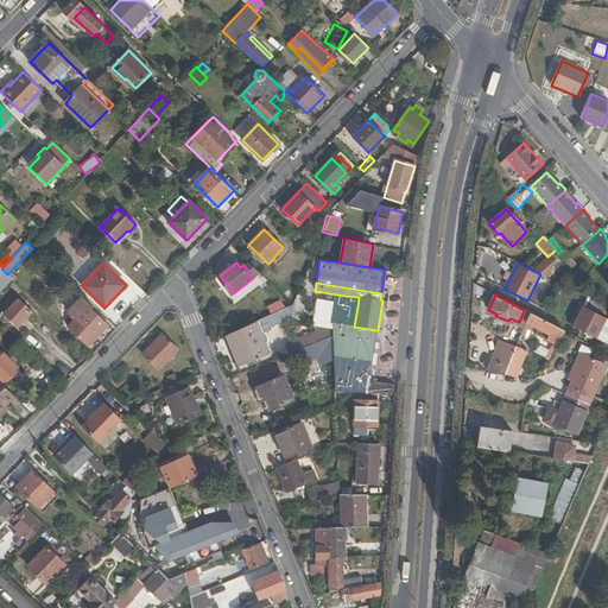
[(354,305),(358,306),(359,297),(346,296),(344,306),(354,308),(354,305)]
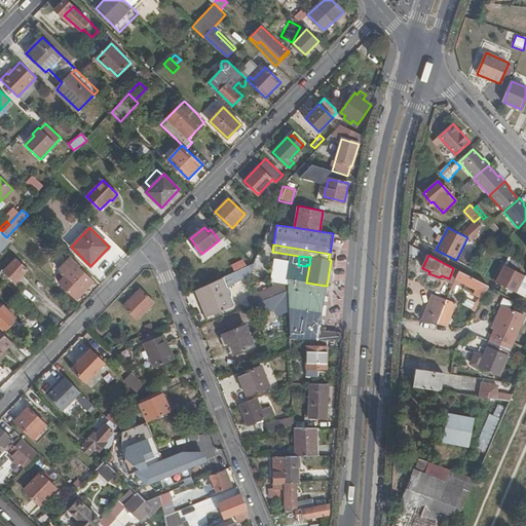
[(15,259),(4,271),(15,283),(27,270),(15,259)]
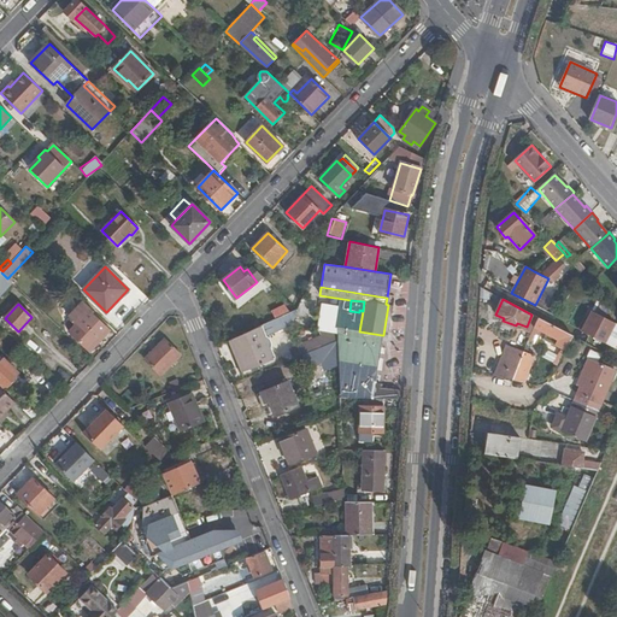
[(586,322),(583,319),(579,328),(605,342),(616,323),(592,310),(588,317),(586,322)]
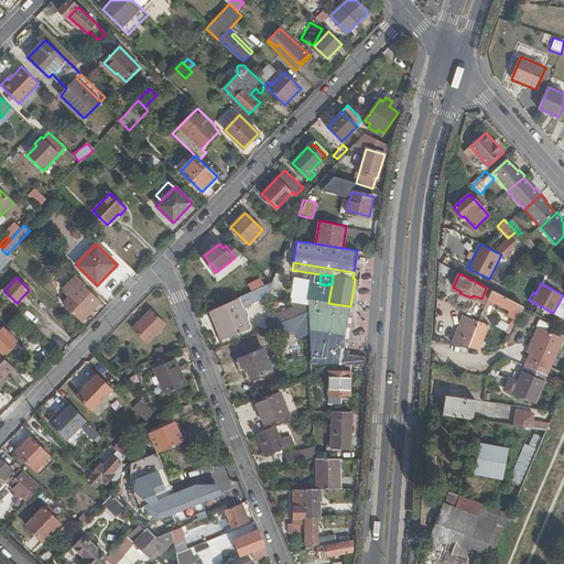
[(83,286),(66,305),(80,318),(97,301),(83,286)]
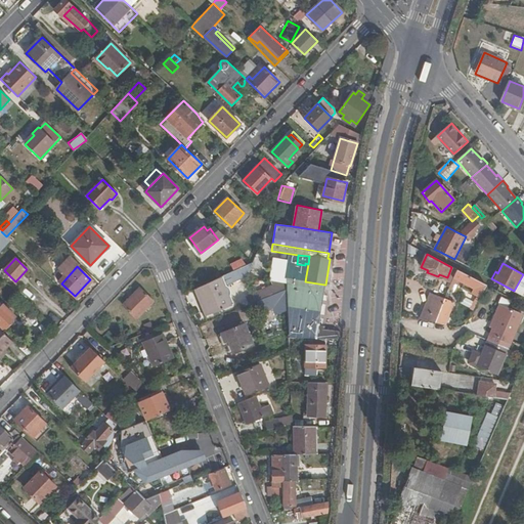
[(198,288),(202,298),(209,314),(231,305),(224,289),(242,281),(237,269),(198,288)]
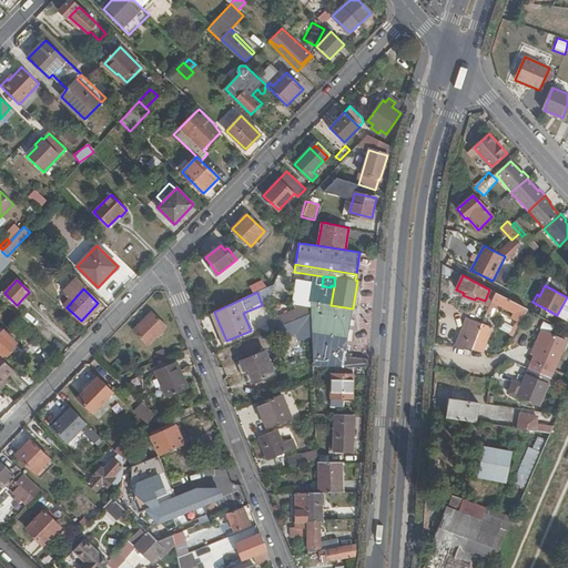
[(494,292),(487,312),(493,314),(497,304),(516,314),(519,305),(494,292)]
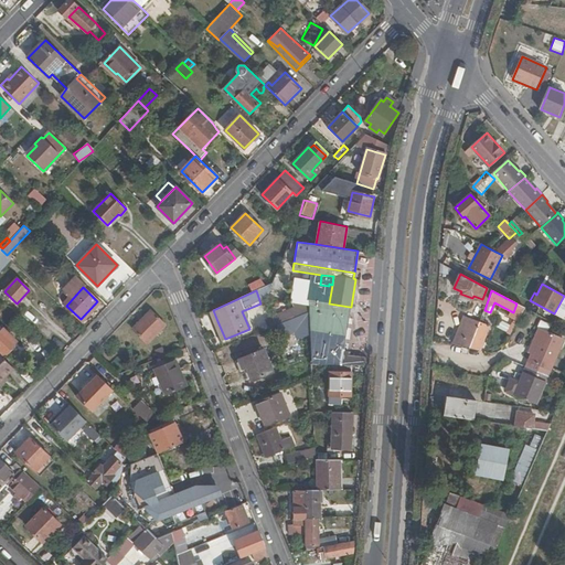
[(330,364),(341,365),(350,307),(329,304),(308,300),(309,315),(310,326),(310,334),(311,364),(330,364)]
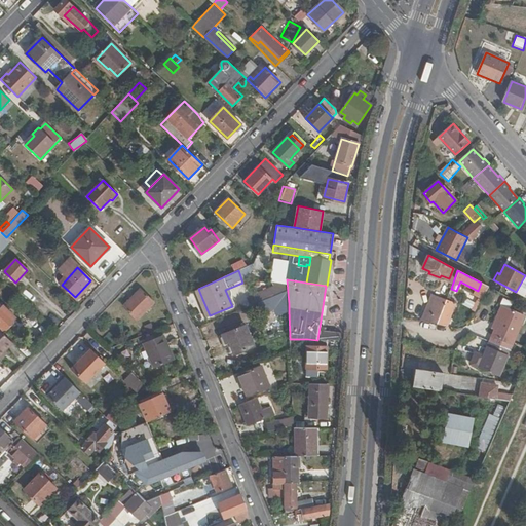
[(124,306),(138,318),(153,302),(141,290),(124,306)]
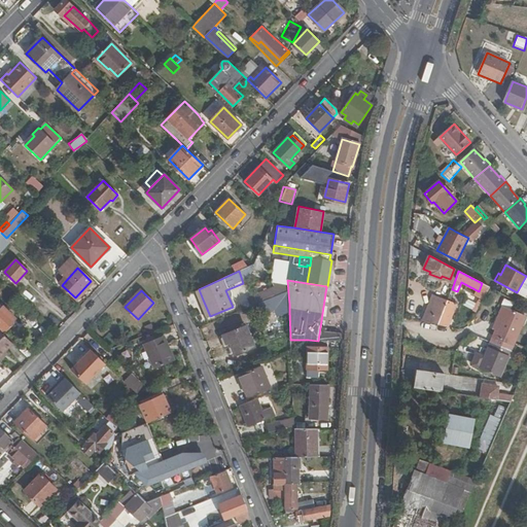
[(289,304),(288,293),(257,305),(261,315),(281,307),(289,304)]
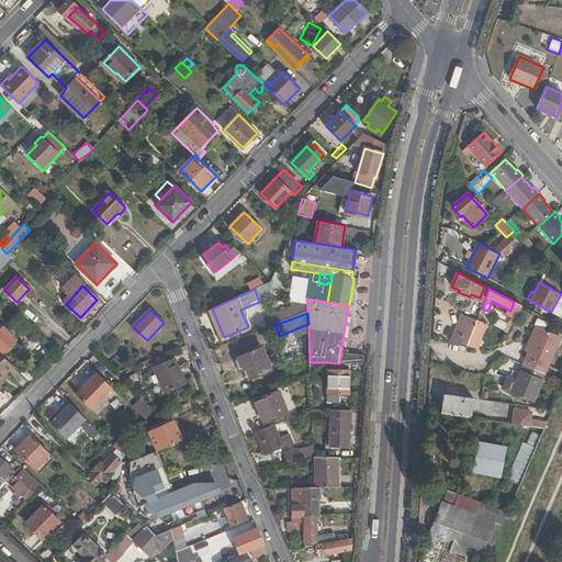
[(451,343),(467,346),(474,327),(476,321),(461,315),(451,343)]
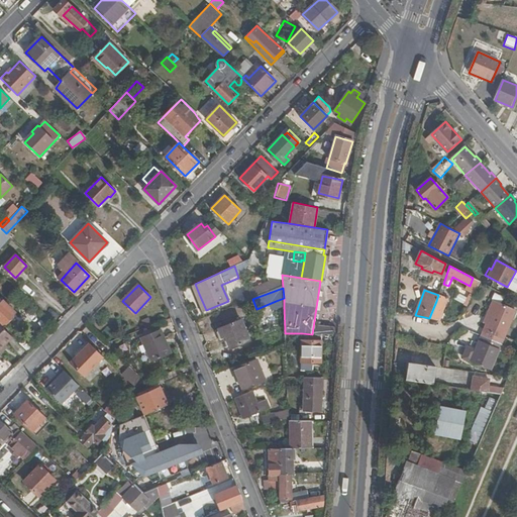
[(206,310),(199,294),(194,296),(200,312),(206,310)]
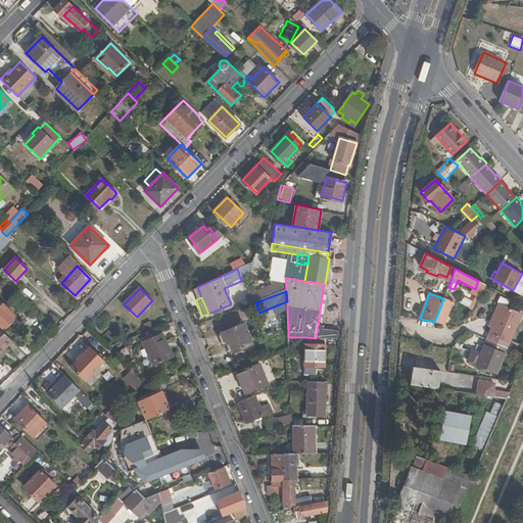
[(0,328),(2,331),(12,321),(11,319),(15,315),(3,303),(0,305),(0,328)]
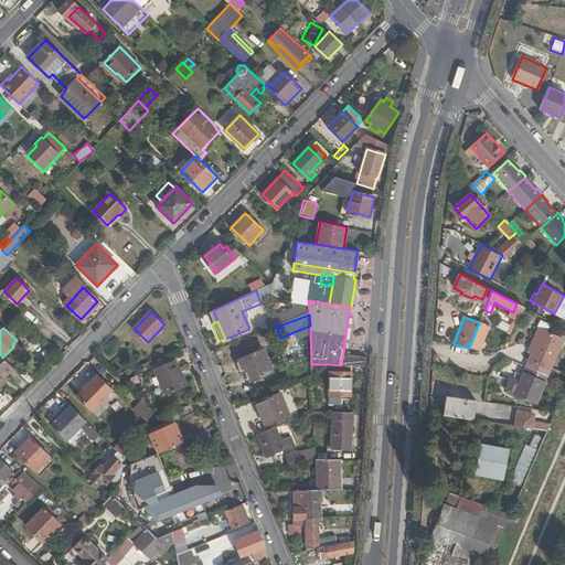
[(483,332),(477,329),(469,348),(477,350),(483,332)]
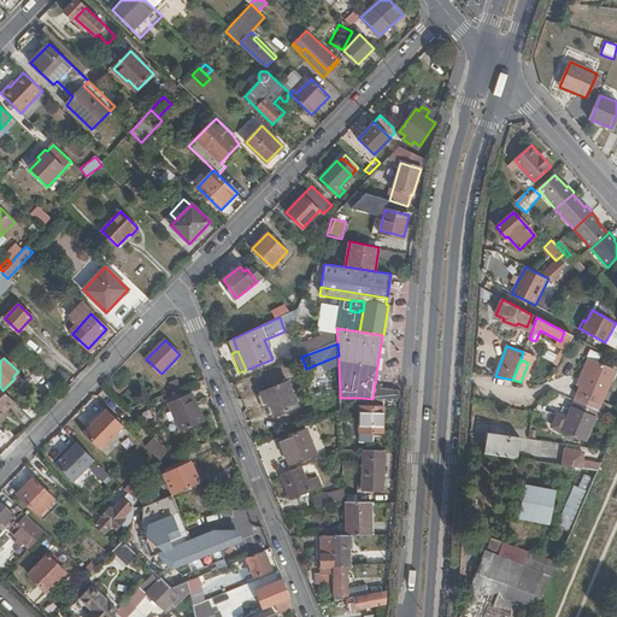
[(615,371),(589,360),(577,385),(581,386),(575,400),(566,419),(558,416),(553,427),(586,440),(598,410),(615,371)]
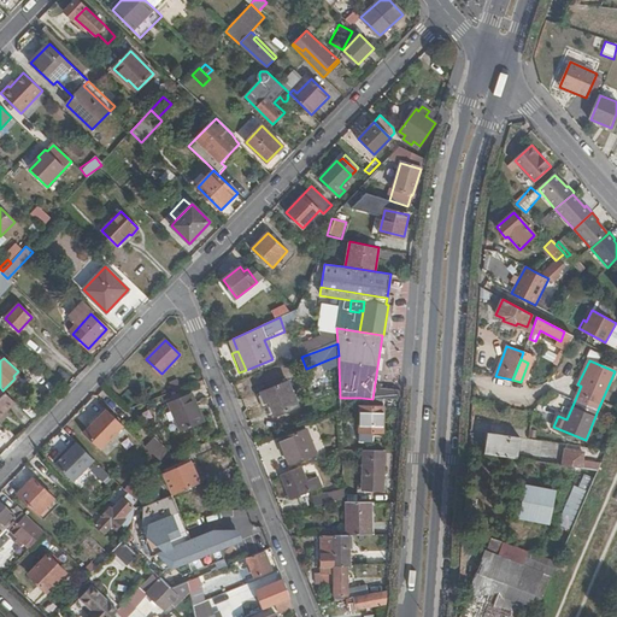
[(174,392),(182,389),(177,380),(169,382),(174,392)]
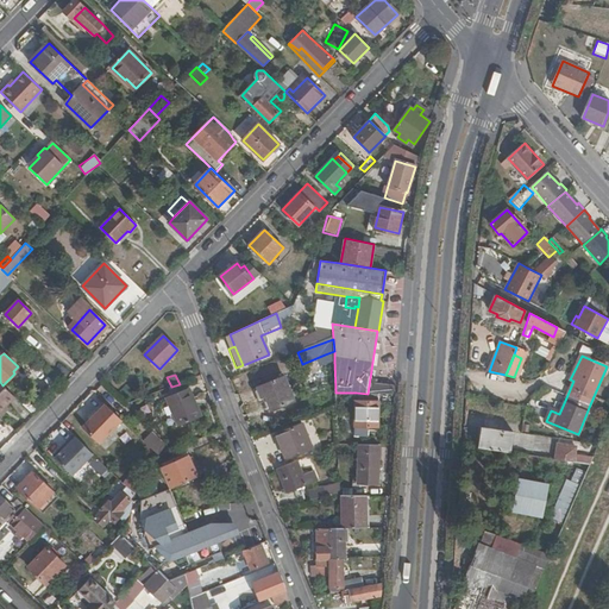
[(262,396),(265,395),(271,409),(294,401),(284,377),(276,381),(268,384),(258,388),(262,396)]
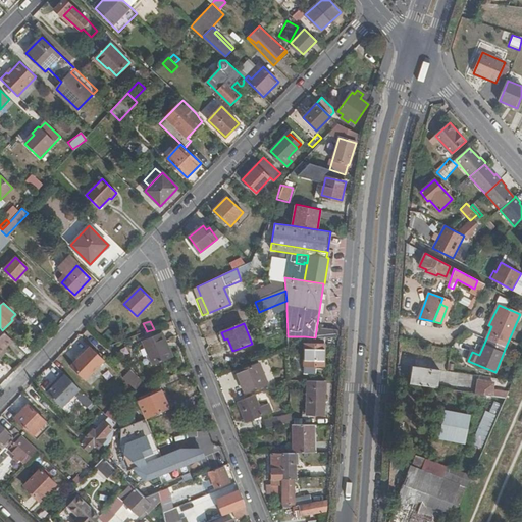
[(0,327),(0,353),(6,347),(12,340),(2,330),(0,327)]
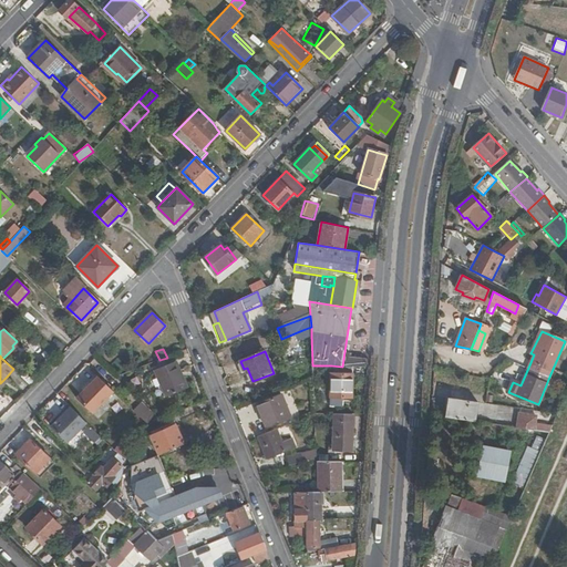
[(166,397),(184,389),(177,372),(181,372),(176,362),(155,371),(166,397)]
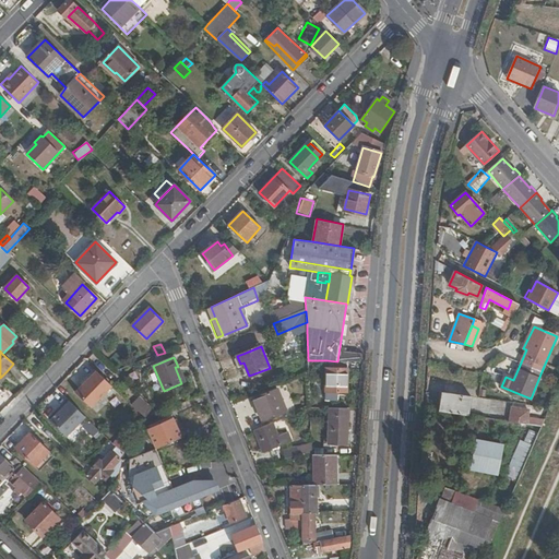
[(337,361),(326,360),(325,400),(339,400),(339,392),(346,392),(347,361),(337,361)]
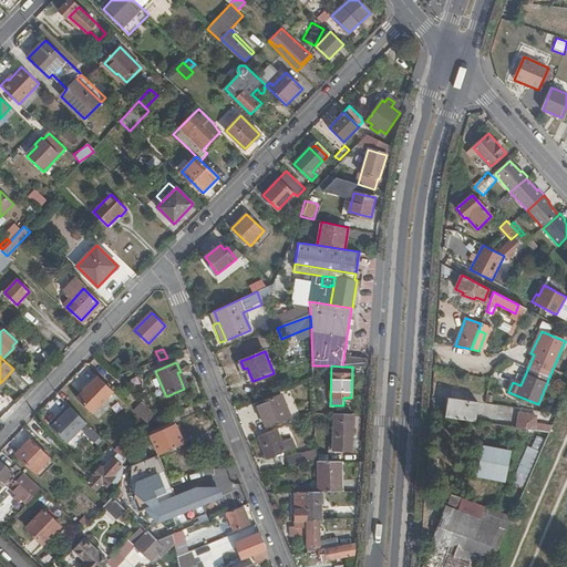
[(112,391),(95,375),(74,398),(91,413),(112,391)]
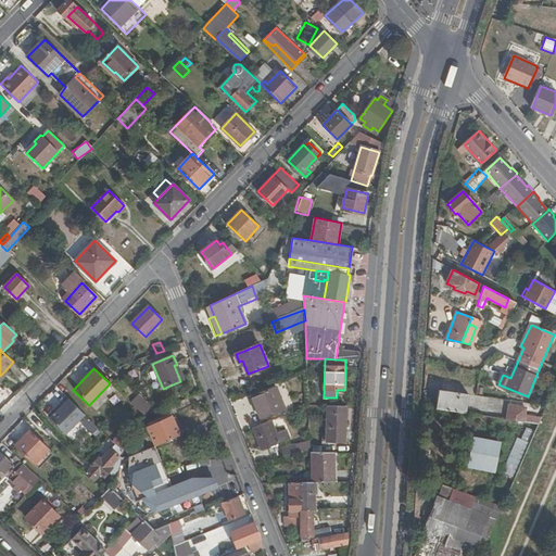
[(7,369),(0,376),(0,378),(1,380),(9,373),(7,369)]
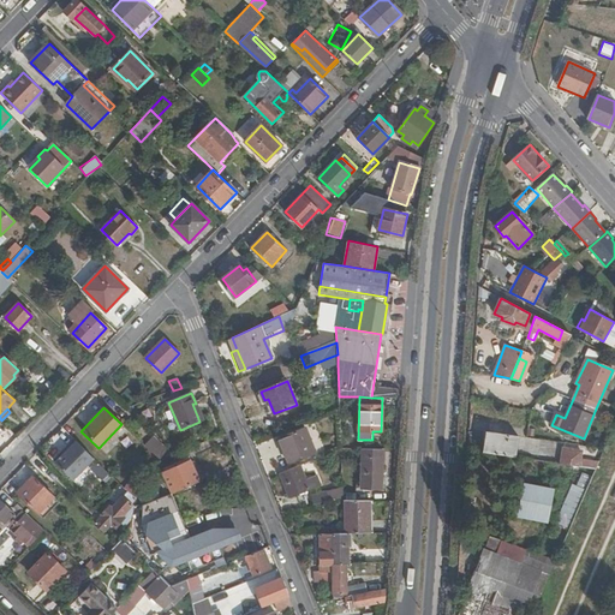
[(305,429),(280,439),(288,463),(315,453),(305,429)]
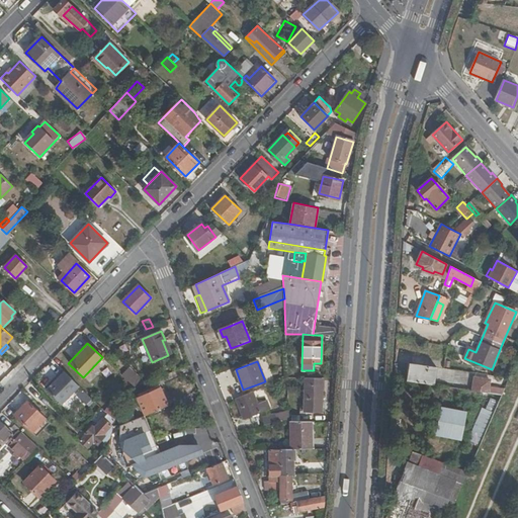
[(433,384),(436,367),(411,363),(408,381),(432,384),(433,384)]
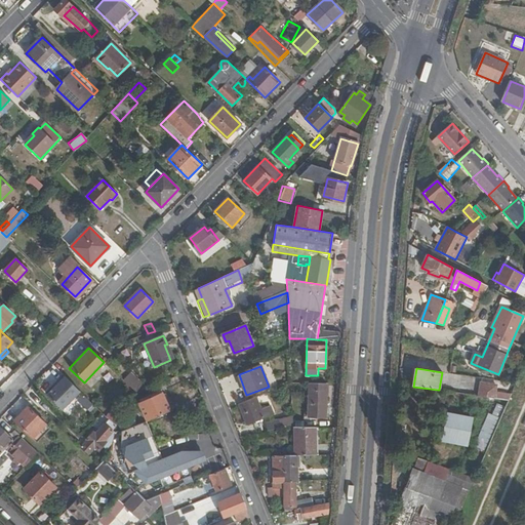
[(136,393),(149,388),(131,372),(123,380),(136,393)]
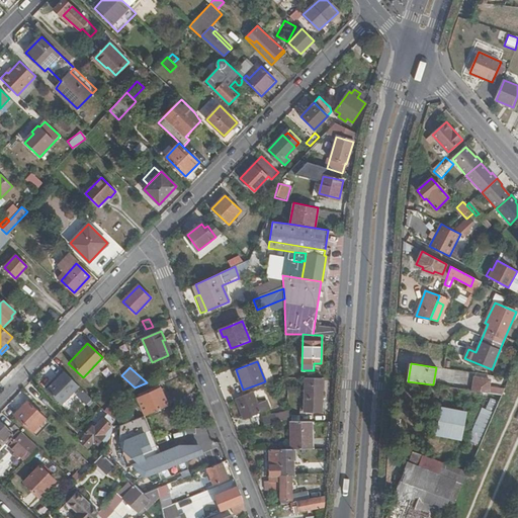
[(87,391),(96,380),(102,374),(98,370),(95,368),(89,374),(85,379),(80,384),(87,391)]
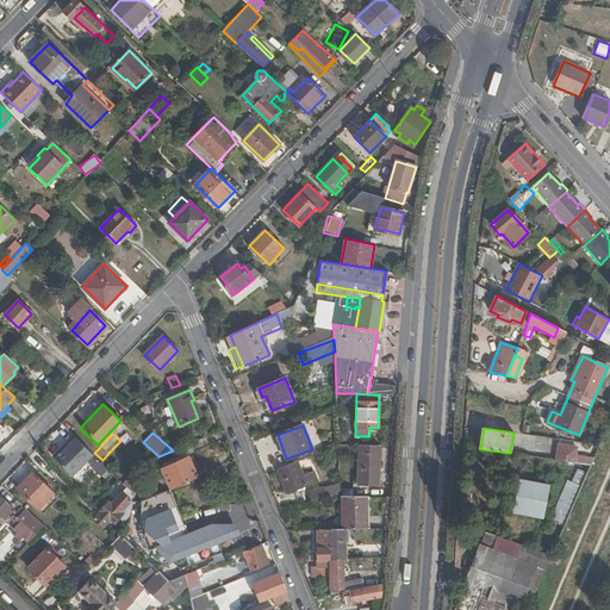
[(73,478),(93,456),(92,455),(74,437),(67,443),(69,446),(64,450),(55,460),(73,478)]
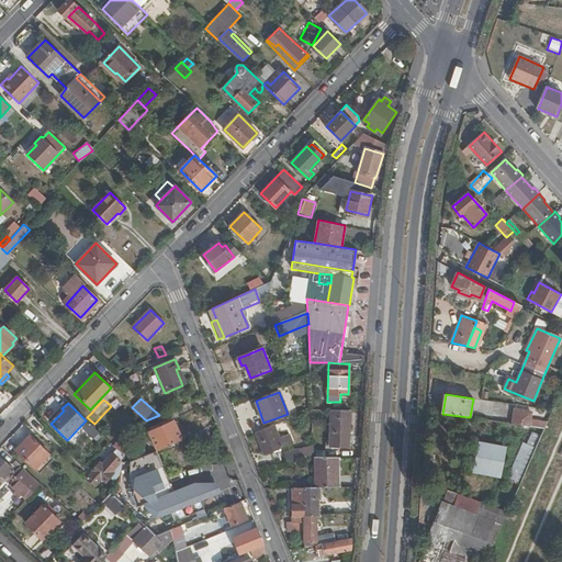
[(111,406),(104,413),(108,417),(115,409),(111,406)]
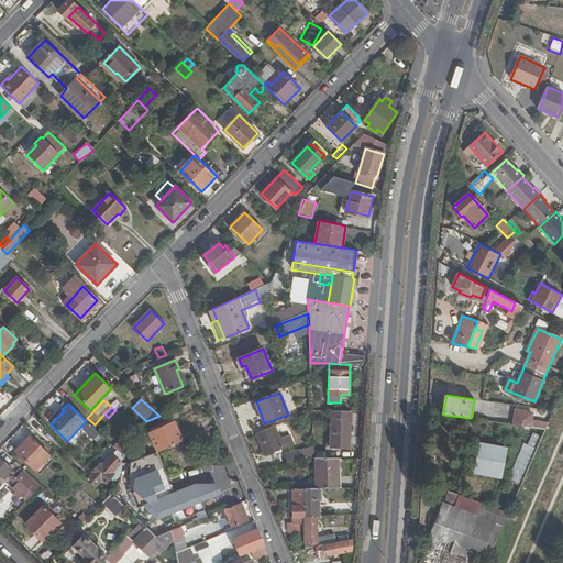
[(514,424),(545,429),(548,423),(531,420),(532,412),(516,410),(514,424)]
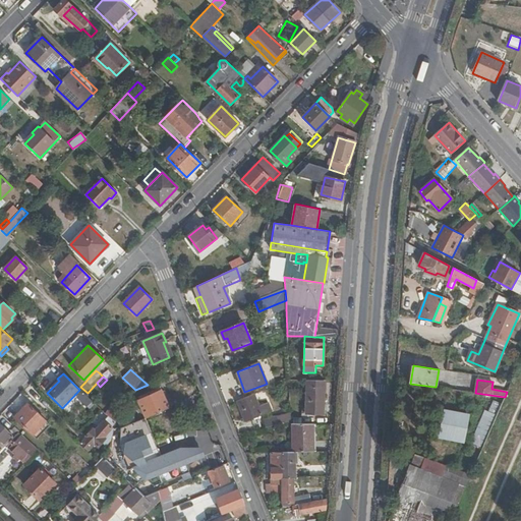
[(323,381),(307,381),(306,414),(324,414),(325,389),(323,389),(323,381)]
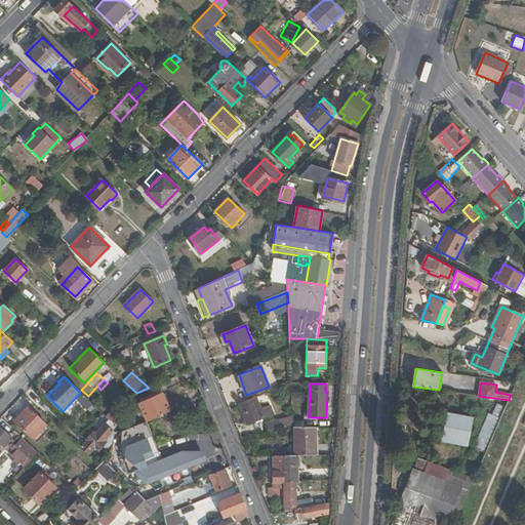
[(94,396),(101,390),(97,386),(88,396),(81,390),(79,392),(80,393),(87,399),(92,394),(94,396)]
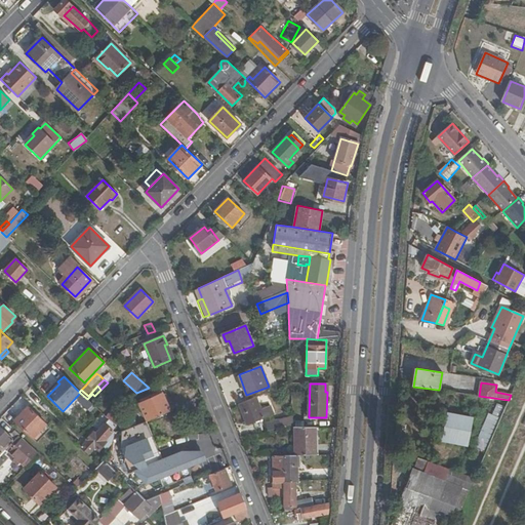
[(163,393),(139,403),(147,420),(169,410),(163,393)]
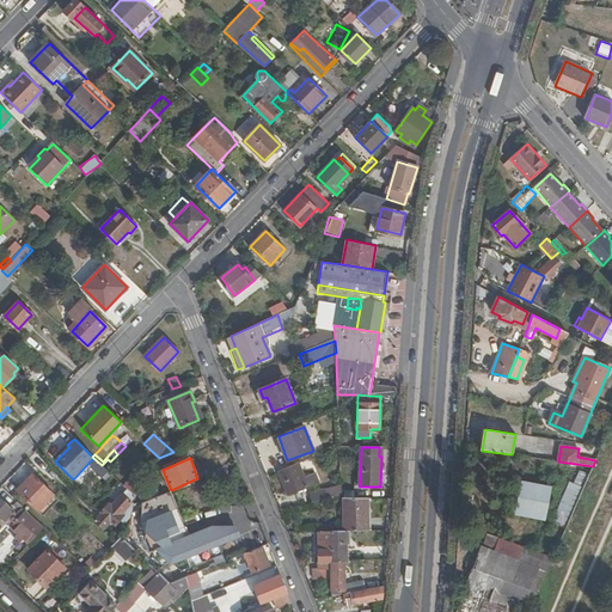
[(279,471),(288,494),(311,484),(306,476),(304,477),(299,464),(279,471)]
